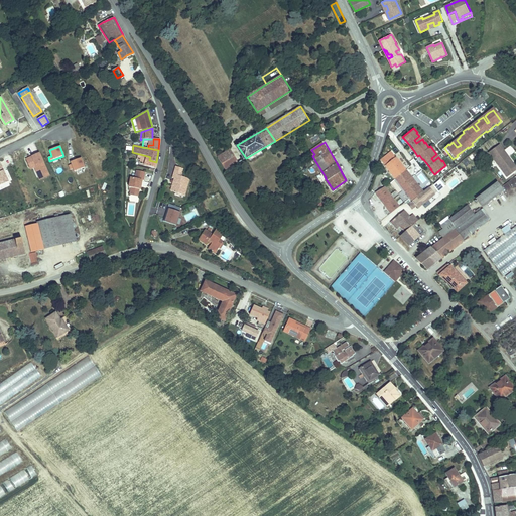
[(486,155),(491,161),(502,152),(498,146),(486,155)]
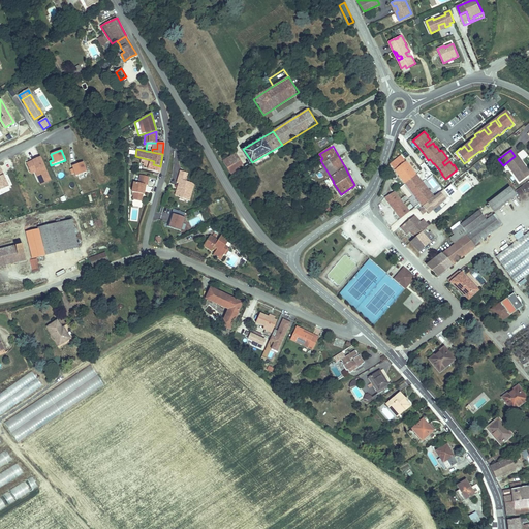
[(237,153),(223,161),(232,175),(245,166),(237,153)]
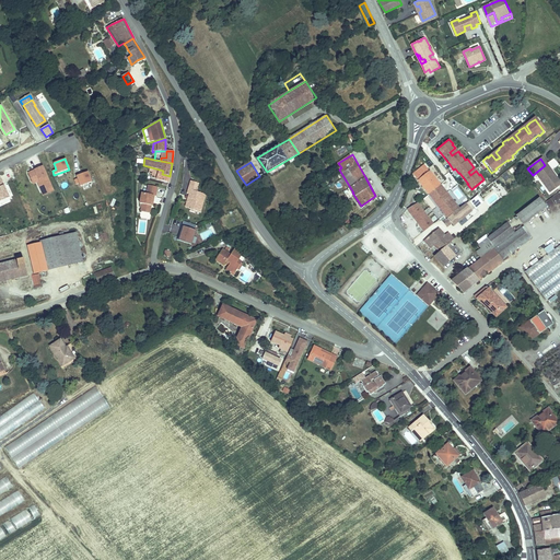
[(424,163),(412,172),(444,214),(445,217),(458,207),(424,163)]
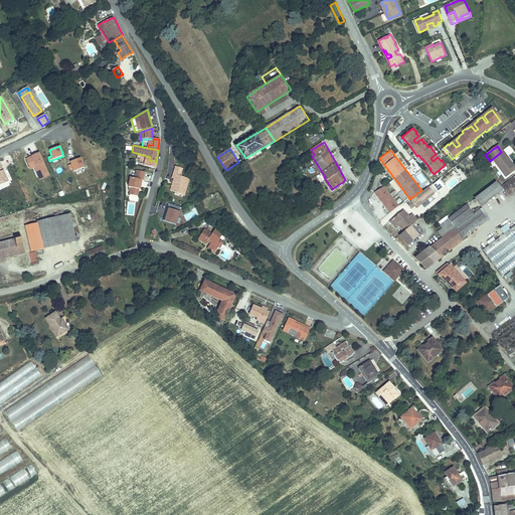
[(514,169),(501,152),(490,161),(504,179),(514,170),(514,169)]
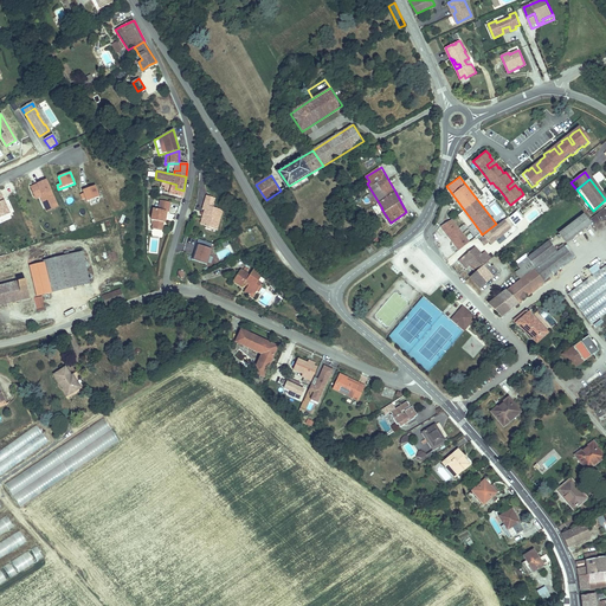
[(46,180),(31,187),(34,197),(42,193),(43,195),(42,197),(46,207),(56,202),(46,180)]
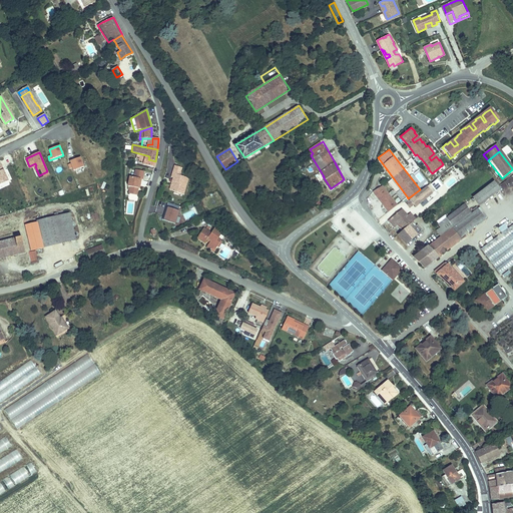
[(146,155),(138,153),(136,158),(139,159),(139,162),(143,164),(154,167),(155,161),(148,159),(149,156),(146,155)]
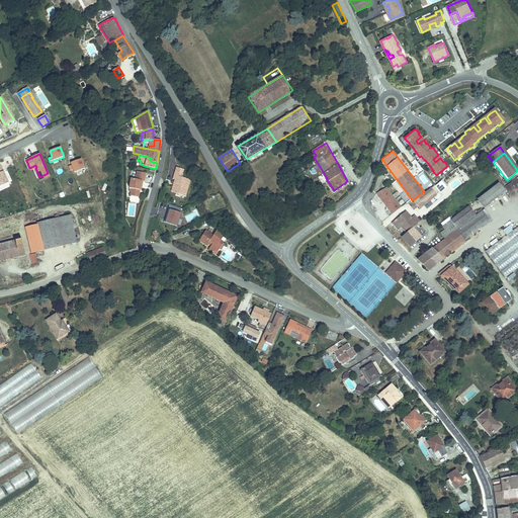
[(84,169),(81,159),(71,163),(72,165),(69,166),(71,171),(73,170),(74,172),(84,169)]
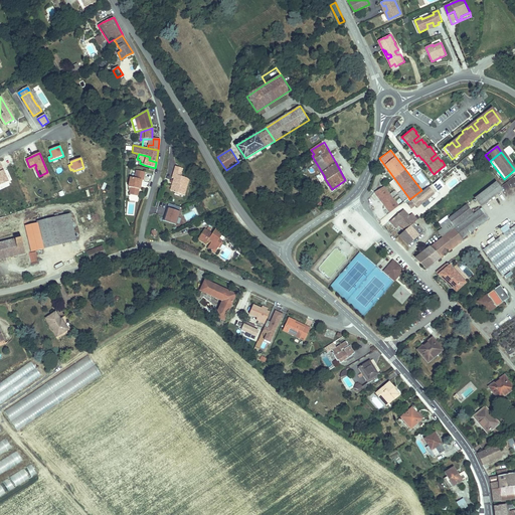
[(0,163),(0,185),(8,182),(0,163)]
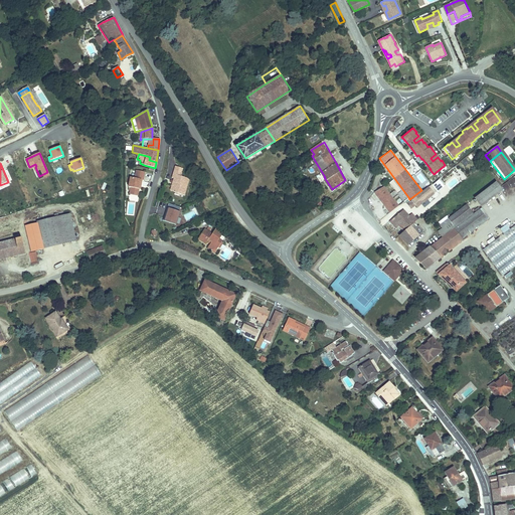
[(49,176),(47,172),(39,176),(35,167),(36,166),(35,164),(29,167),(30,169),(34,167),(39,180),(49,176)]
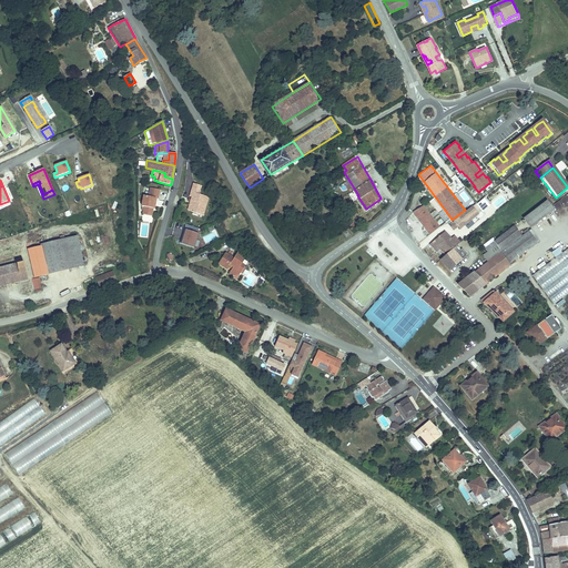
[(193,212),(196,213),(198,210),(201,211),(201,214),(206,215),(211,196),(201,194),(203,189),(194,186),(192,196),(194,196),(191,209),(193,212)]
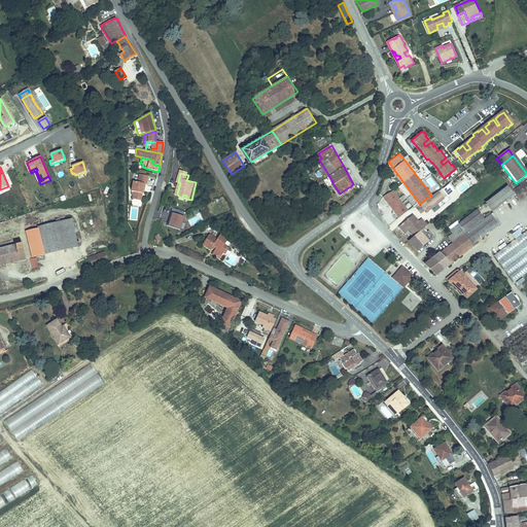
[(144,188),(145,184),(147,184),(148,176),(139,174),(138,182),(134,181),(132,191),(132,195),(134,196),(133,197),(141,198),(142,194),(143,188),(144,188)]
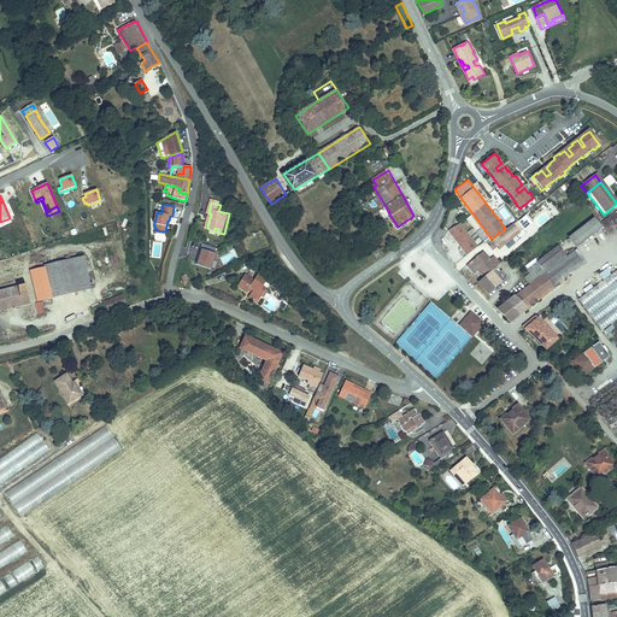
[(517,219),(488,244),(492,248),(497,245),(500,241),(503,244),(523,227),(517,219)]
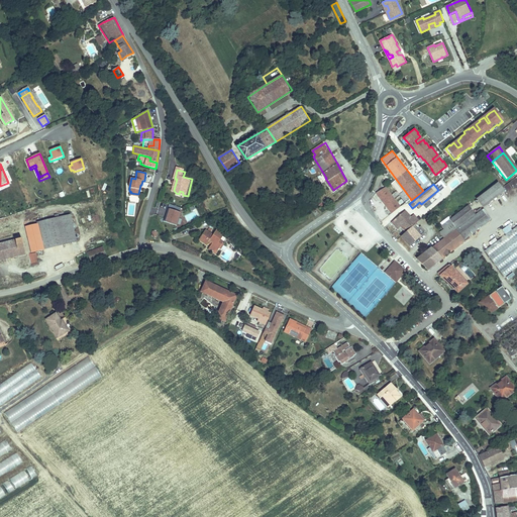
[(480,210),(501,194),(495,186),(473,202),(480,210)]
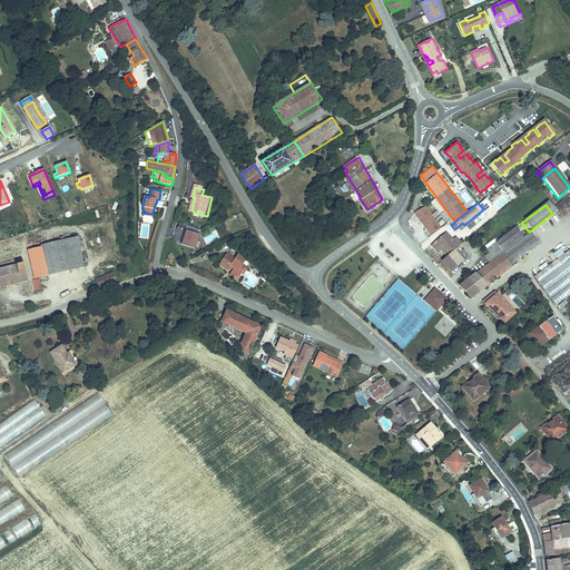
[(190,236),(193,229),(179,225),(178,229),(179,231),(177,235),(178,236),(177,241),(189,245),(192,237),(190,236)]
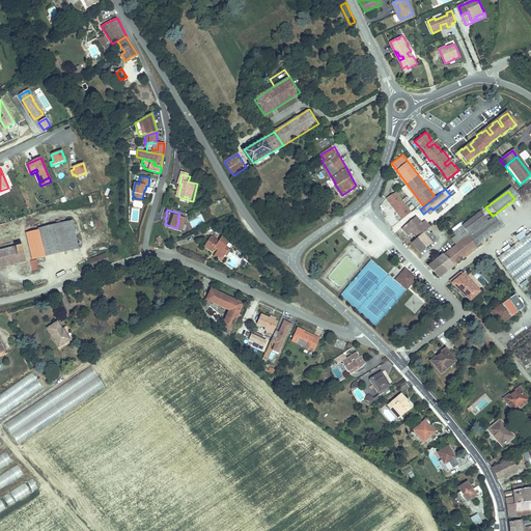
[(478,214),(466,219),(475,228),(476,229),(485,223),(478,214)]
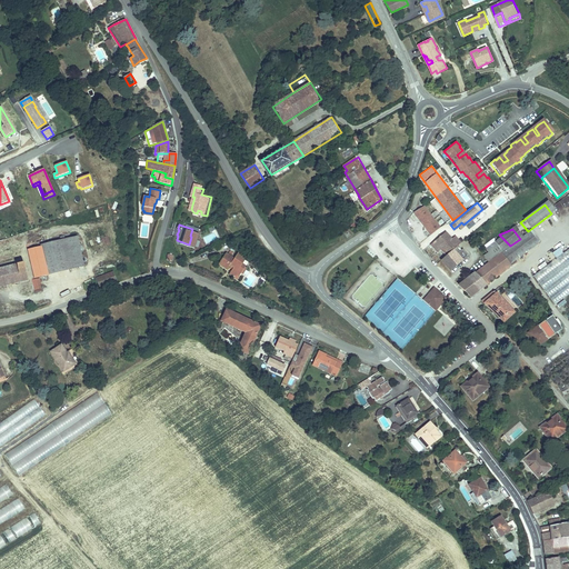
[(449,252),(458,245),(446,230),(431,242),(437,250),(443,246),(449,252)]
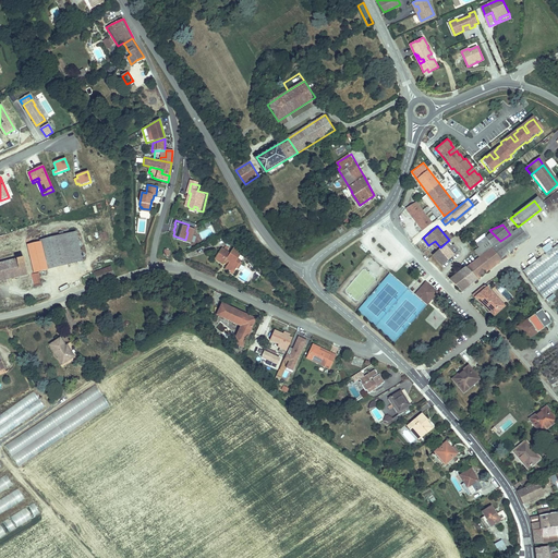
[(184,243),(185,240),(173,235),(174,231),(173,230),(171,239),(184,243)]
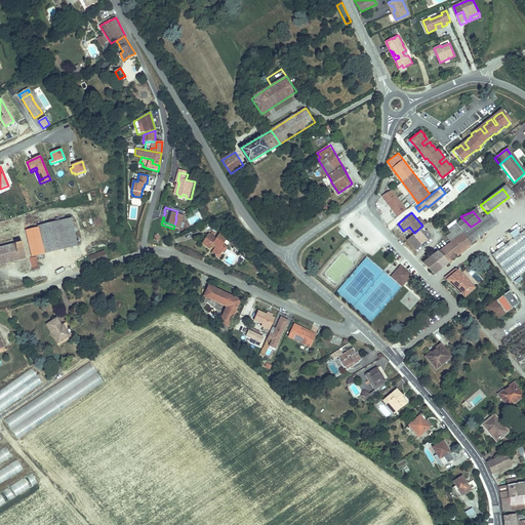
[(463,230),(466,230),(470,226),(460,216),(455,219),(458,224),(463,230)]
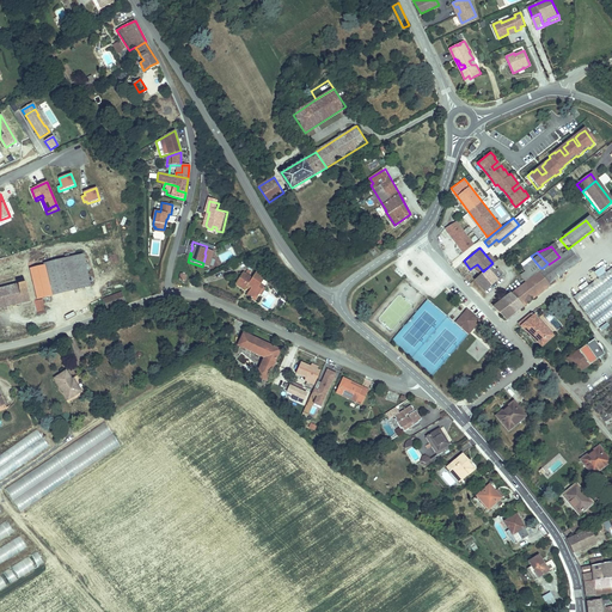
[(549,264),(548,263),(543,268),(552,281),(575,265),(567,252),(560,257),(549,264)]
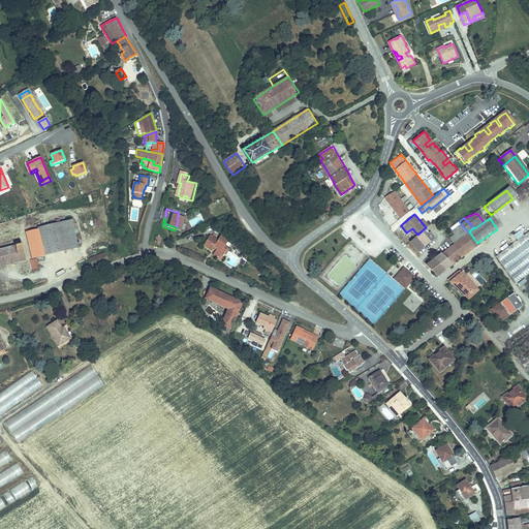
[(79,248),(71,220),(37,227),(38,229),(26,231),(33,258),(79,248)]
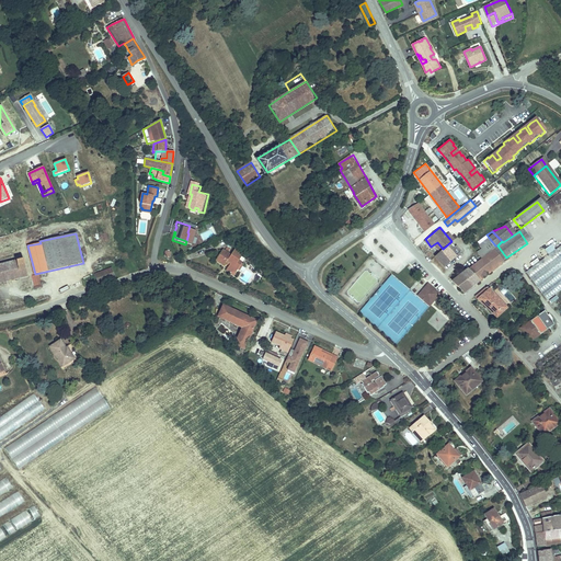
[(481,256),(495,245),(490,239),(476,250),(477,252),(476,253),(477,255),(479,254),(481,256)]
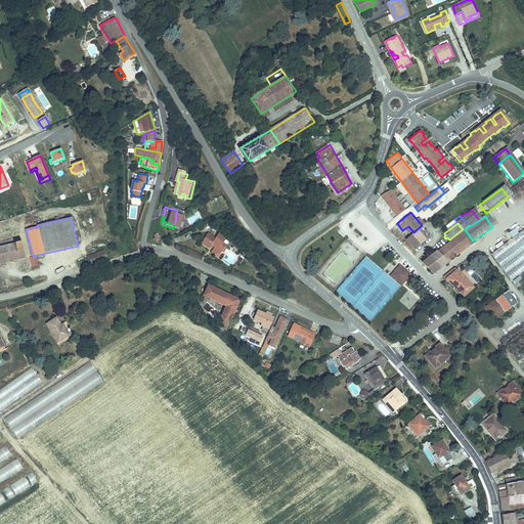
[(413,232),(406,238),(415,248),(430,235),(422,225),(413,232)]
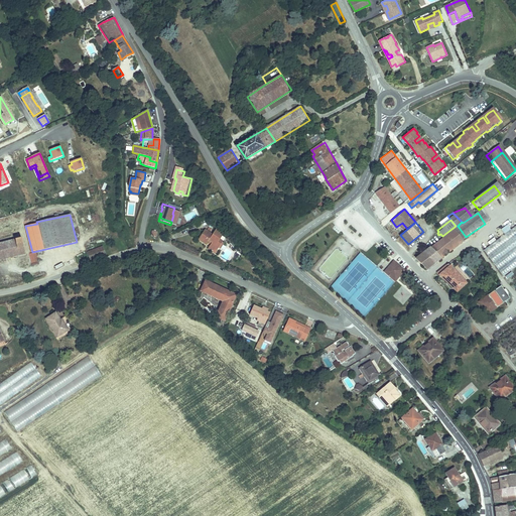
[(504,235),(484,250),(505,280),(515,274),(512,270),(515,266),(515,226),(511,230),(507,225),(501,230),(504,235)]
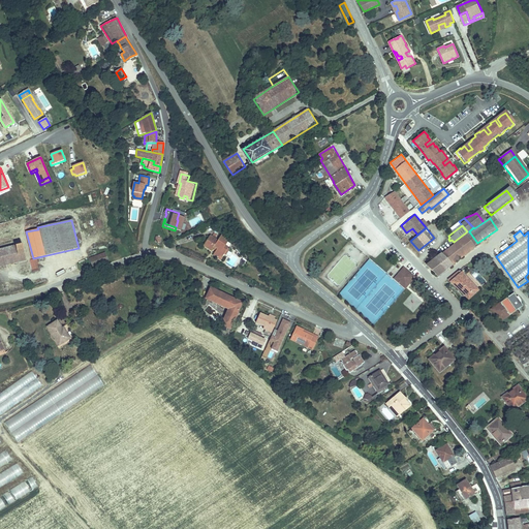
[(222,258),(226,252),(223,250),(226,245),(229,247),(235,239),(222,231),(218,239),(212,235),(206,245),(214,250),(216,246),(219,248),(215,253),(222,258)]
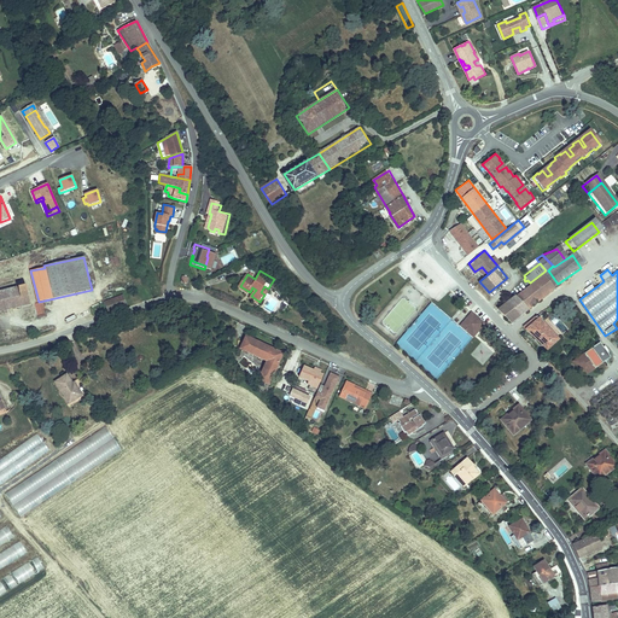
[(553,285),(558,284),(548,270),(546,270),(530,283),(518,292),(529,307),(554,286),(553,285)]
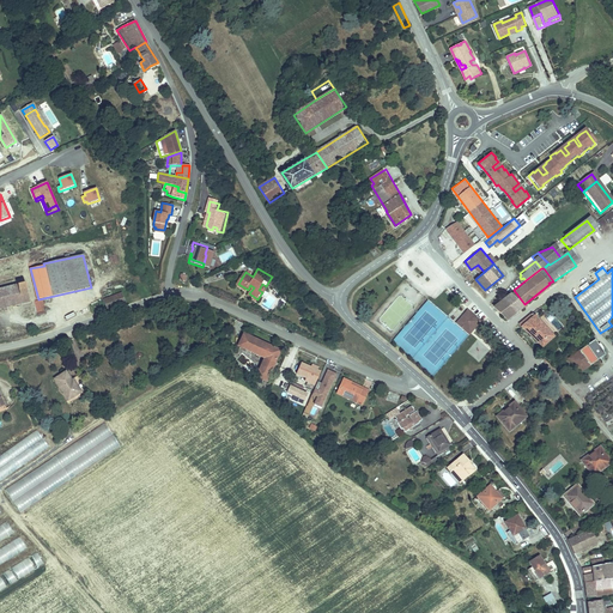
[(507,319),(525,304),(514,290),(493,307),(507,319)]
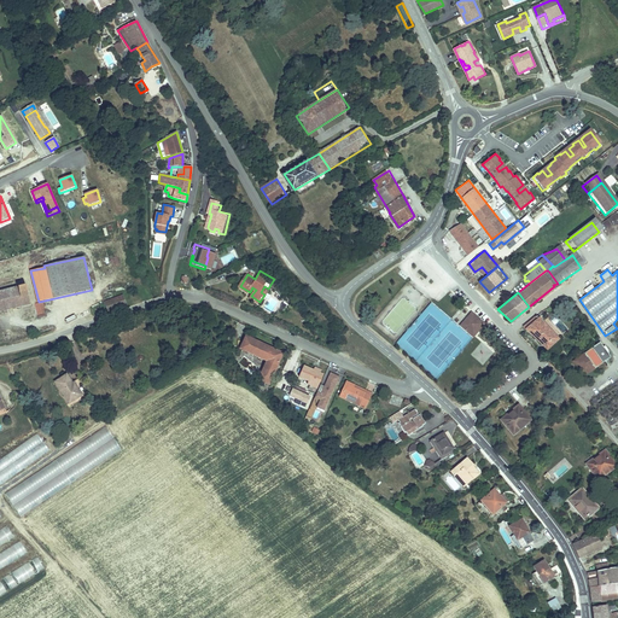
[(127,305),(123,296),(105,303),(109,312),(127,305)]
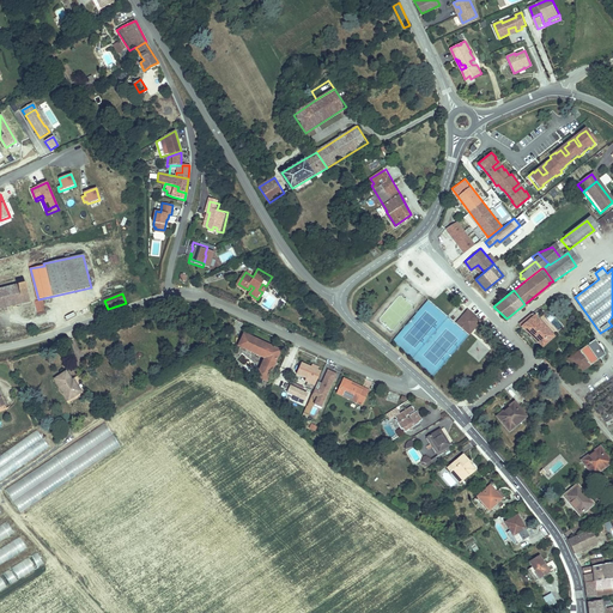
[(46,310),(42,299),(35,302),(37,313),(46,310)]
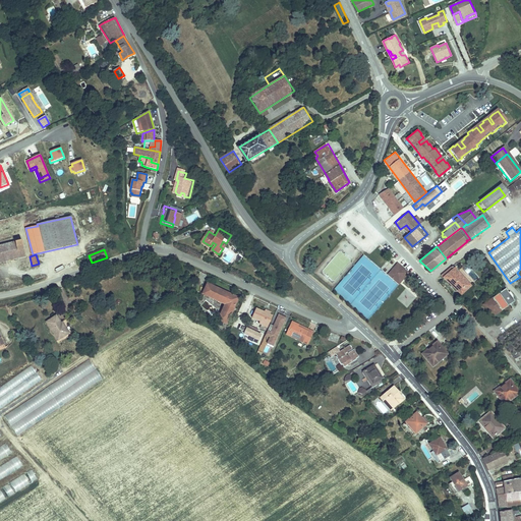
[(397,272),(392,277),(398,283),(407,272),(397,263),(392,267),(397,272)]
